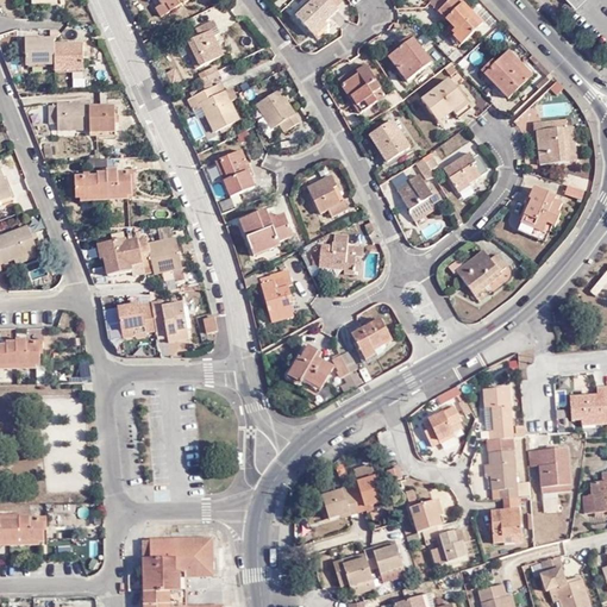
[(162,0),(160,1),(164,10),(174,5),(170,0),(162,0)]
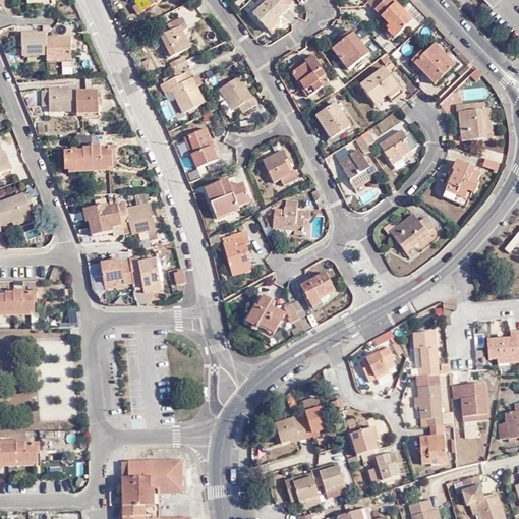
[(286,6),(280,0),(265,0),(251,12),(265,25),(271,32),(276,25),(275,24),(279,20),(277,18),(287,8),(286,6)]
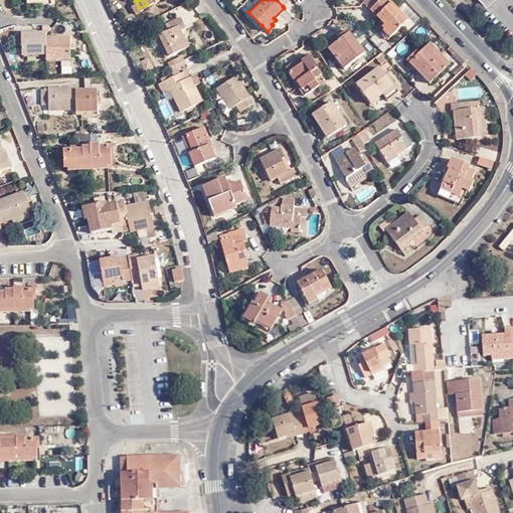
[(387,26),(385,28),(390,34),(401,24),(395,18),(402,12),(390,0),(363,0),(370,8),(387,26)]
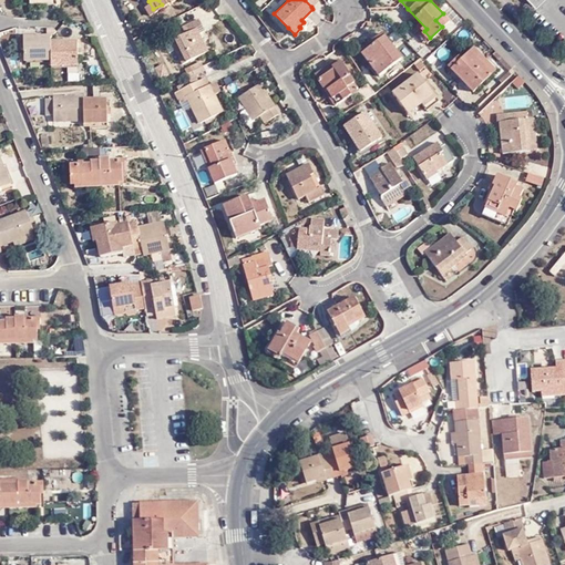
[(449,20),(443,13),(435,20),(442,27),(449,20)]
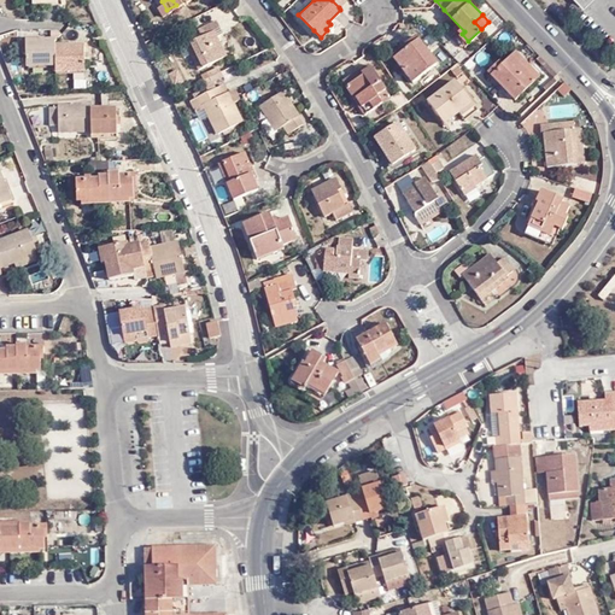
[(186,46),(198,71),(224,57),(216,37),(212,30),(218,27),(215,19),(199,28),(203,36),(186,46)]
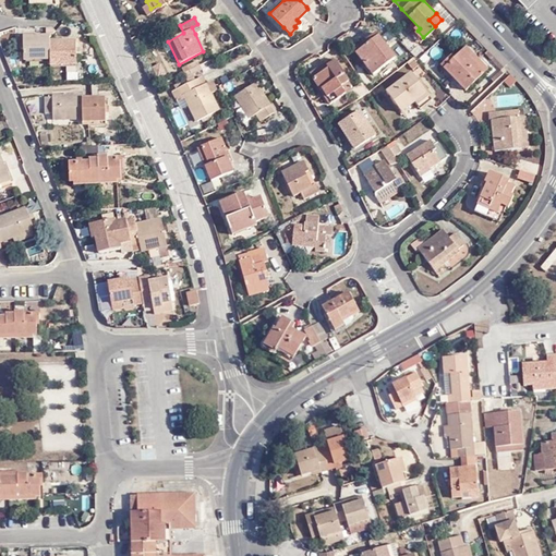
[(197,24),(192,27),(195,34),(201,31),(197,24)]
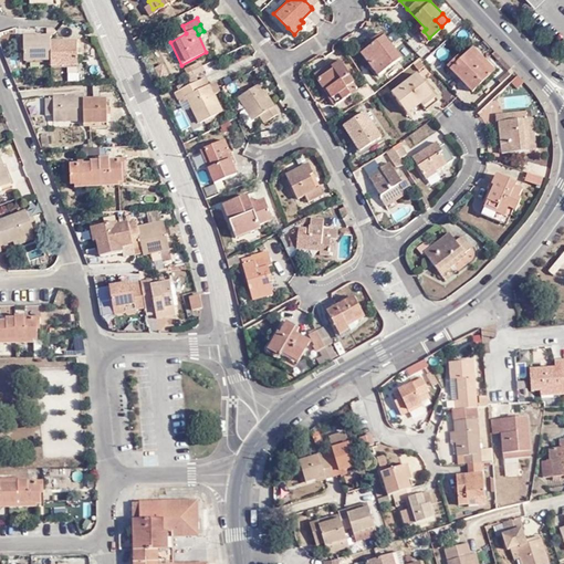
[(426,41),(429,38),(424,31),(419,34),(426,41)]
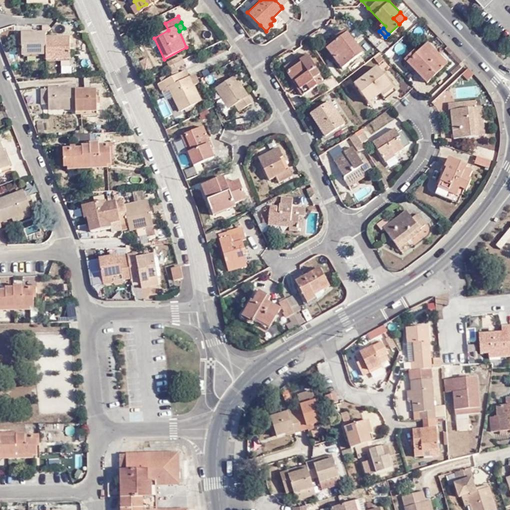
[(333,37),(336,41),(345,33),(342,30),(333,37)]
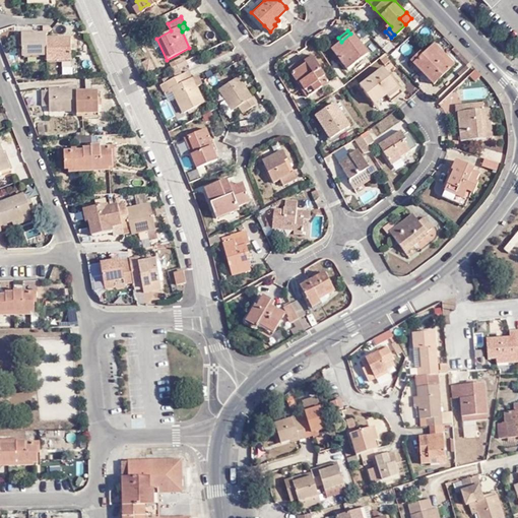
[(49,53),(49,58),(72,59),(73,39),(50,38),(50,33),(24,33),(23,52),(49,53)]
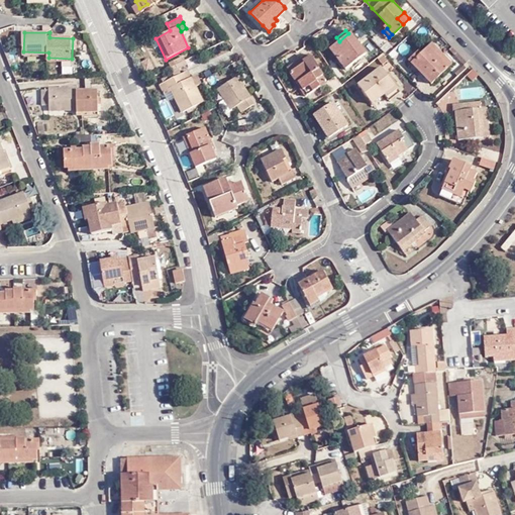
[(348,33),(331,47),(338,57),(335,59),(343,70),(365,53),(348,33)]
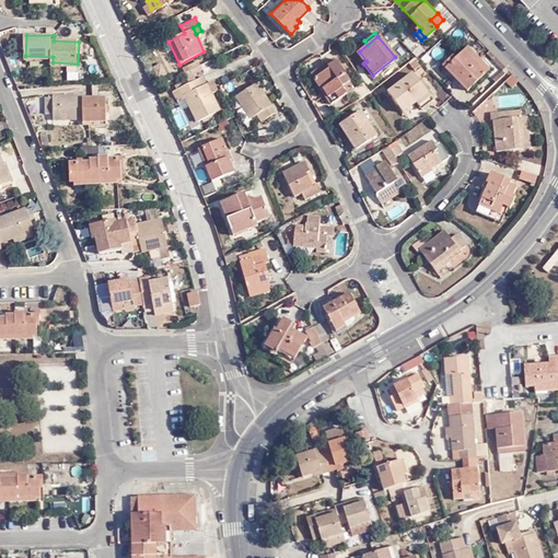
[(169,42),(162,45),(165,53),(172,49),(169,42)]
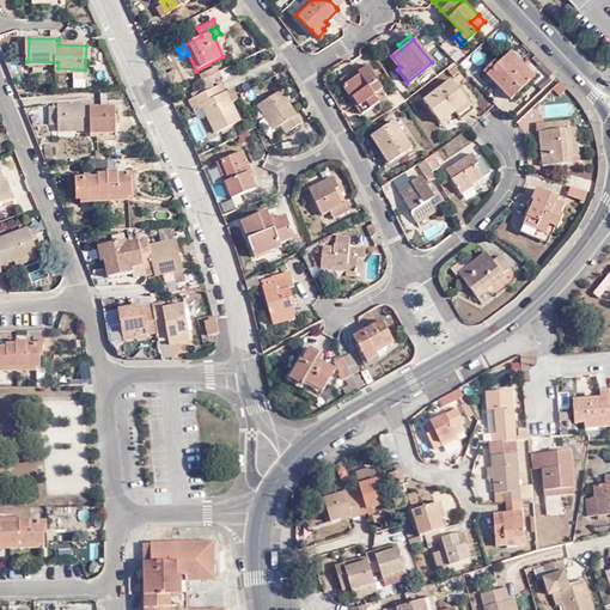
[(510,48),(505,53),(531,79),(535,74),(510,48)]
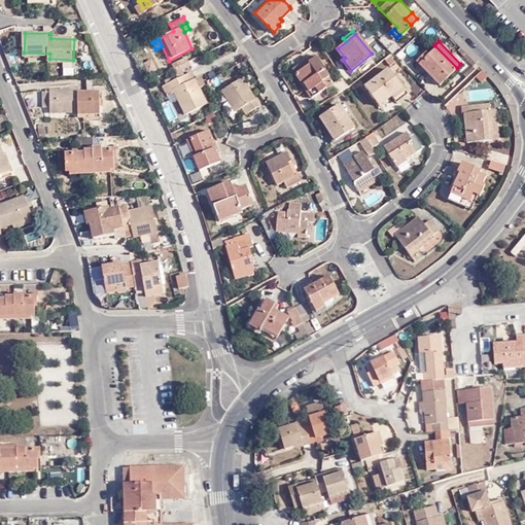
[(417,63),(440,85),(457,68),(434,45),(417,63)]
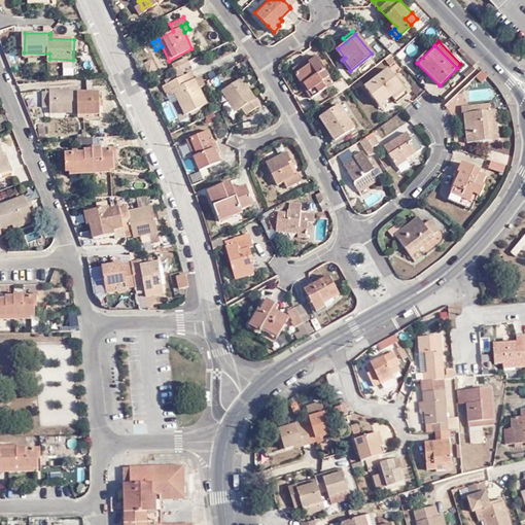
[(461,46),(458,49),(474,65),(465,74),(467,76),(479,65),(461,46)]
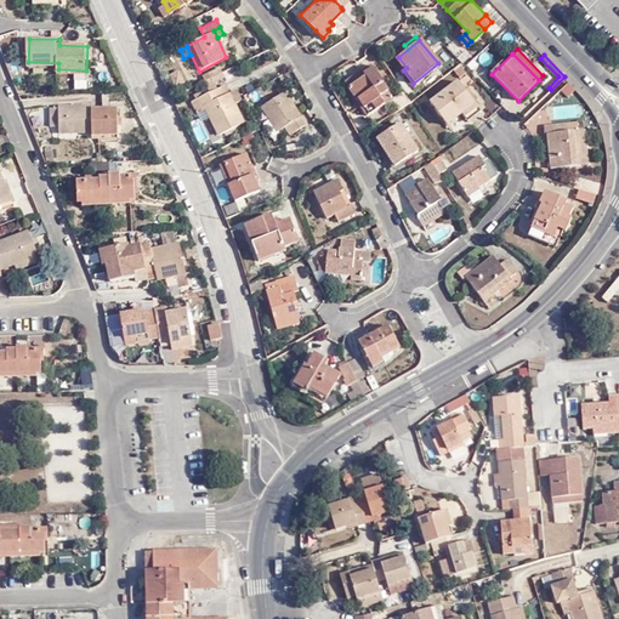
[(407,68),(398,57),(395,60),(403,71),(407,68)]
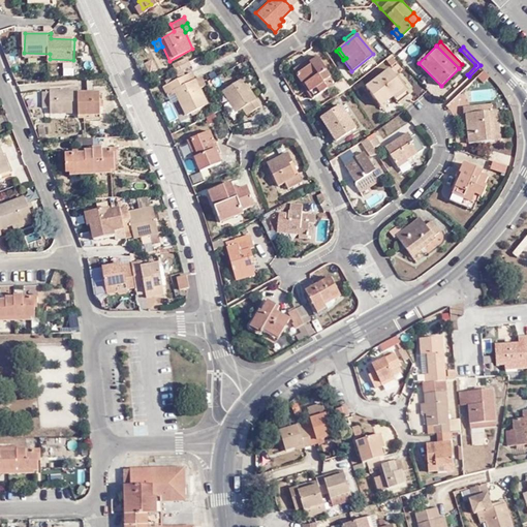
[(416,61),(419,63),(429,53),(427,51),(416,61)]
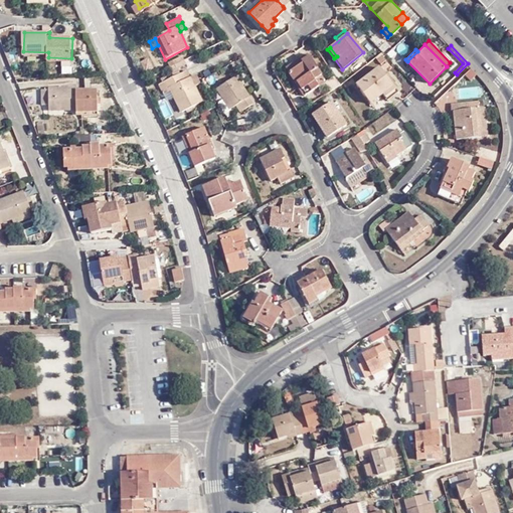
[(307,54),(300,58),(303,63),(288,72),(294,83),(297,82),(300,86),(298,88),(304,96),(318,87),(314,80),(314,79),(321,75),(307,54)]
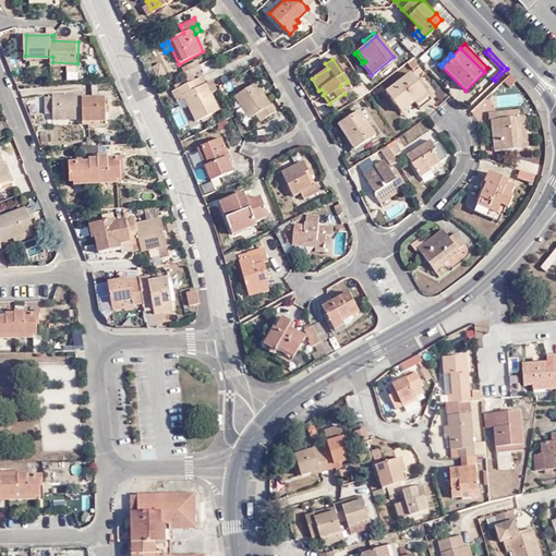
[(198,61),(183,69),(184,73),(190,70),(200,65),(198,61)]
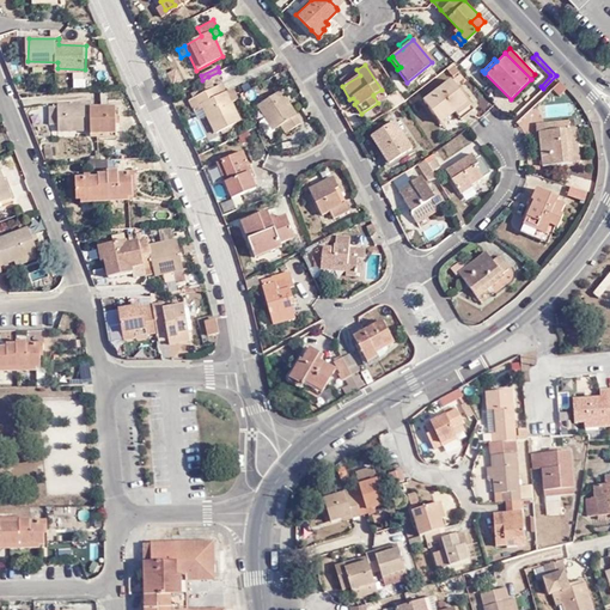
[(451,67),(445,72),(450,77),(456,72),(451,67)]
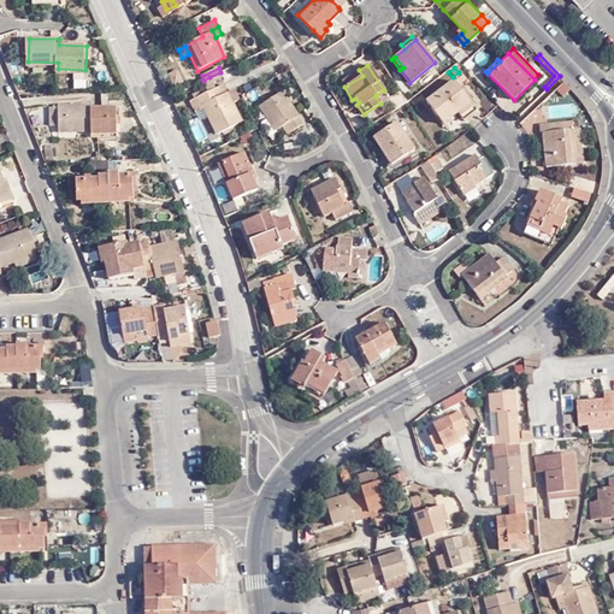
[(362,76),(359,70),(341,82),(344,87),(362,76)]
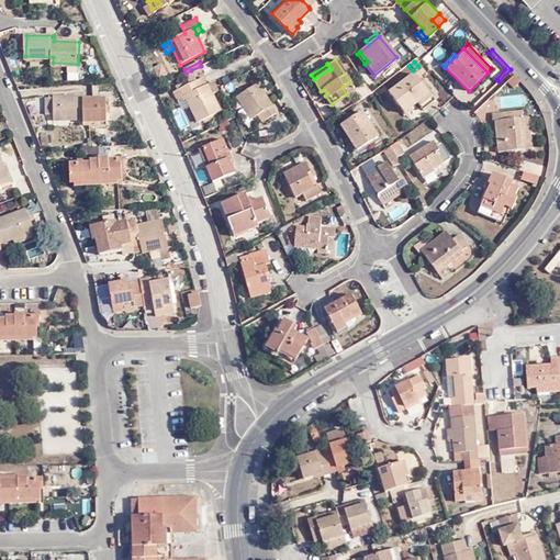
[(201,66),(191,70),(193,75),(203,70),(201,66)]
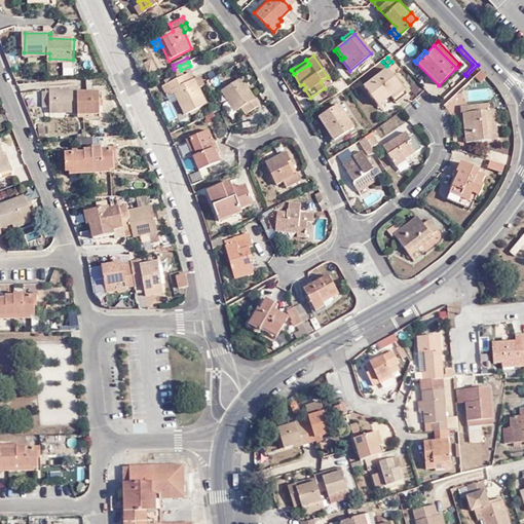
[(487,75),(481,69),(475,75),(481,81),(487,75)]
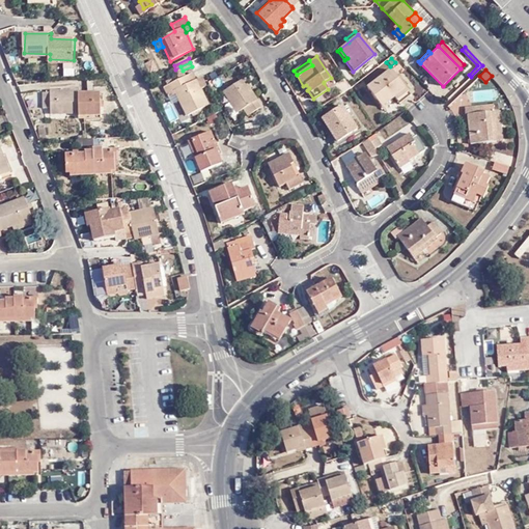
[(363,90),(377,109),(391,98),(393,102),(405,93),(402,89),(388,71),(363,90)]
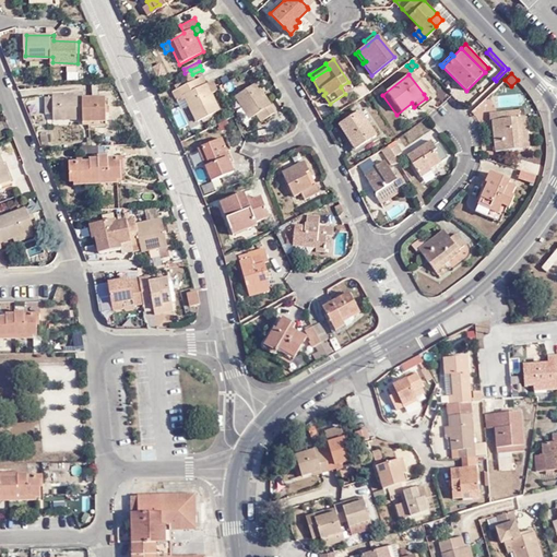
[(196,79),(190,82),(194,89),(200,86),(196,79)]
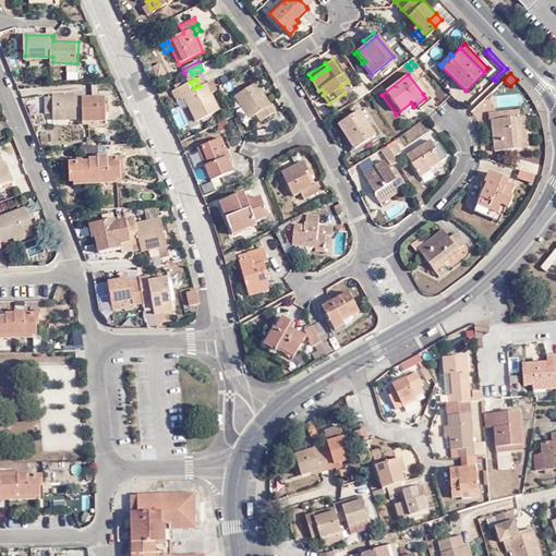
[(204,84),(200,86),(194,88),(190,82),(170,92),(174,99),(183,95),(196,122),(217,111),(204,84)]
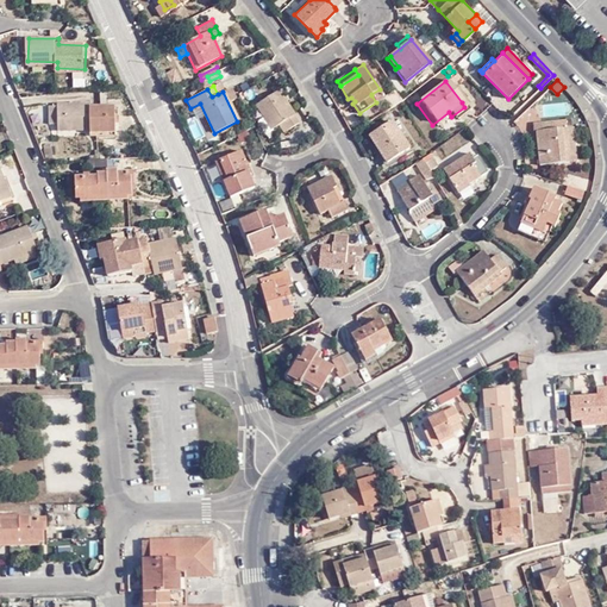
[(385,97),(380,89),(371,94),(371,95),(376,102),(385,97)]
